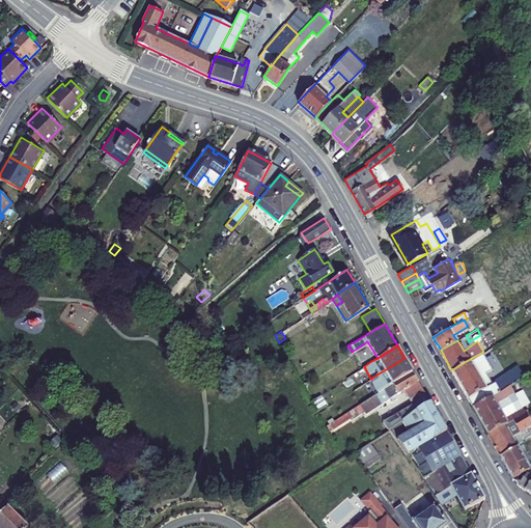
[(378,358),(370,346),(364,350),(371,361),(378,358)]
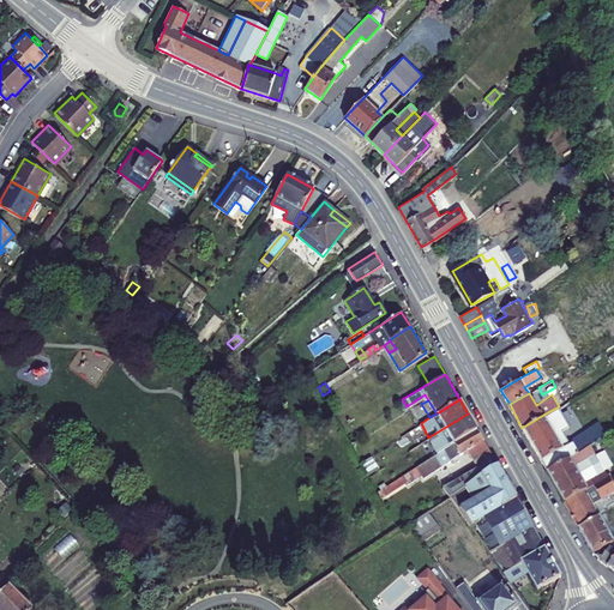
[(476,428),(468,414),(428,438),(437,452),(458,439),(476,428)]
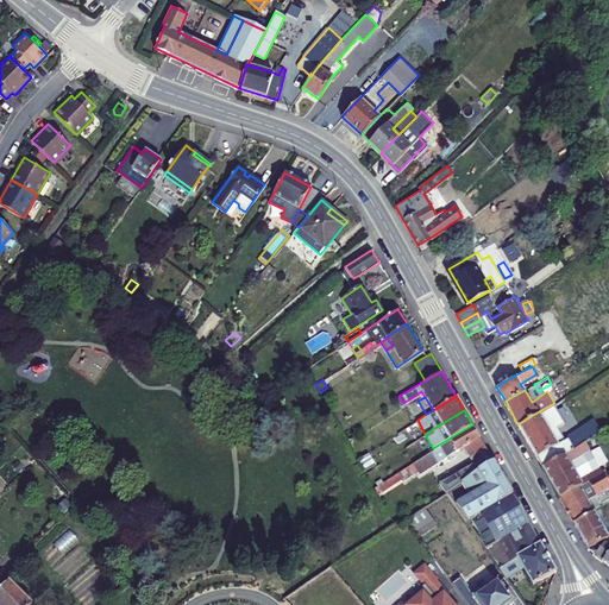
[(539,411),(518,424),(542,466),(585,440),(602,429),(594,417),(566,435),(566,438),(565,439),(557,426),(565,421),(560,413),(545,422),(539,411)]
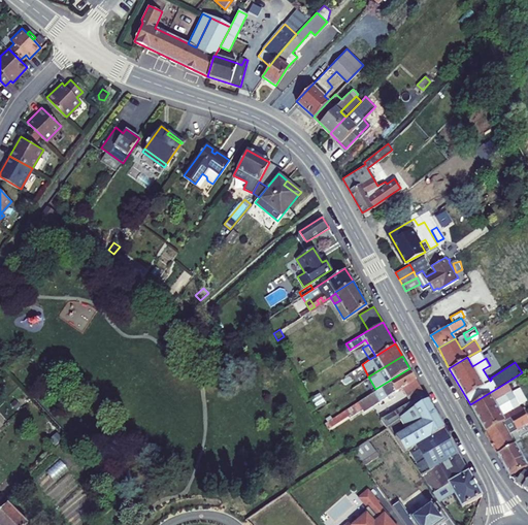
[(366,379),(368,376),(362,364),(359,366),(366,379)]
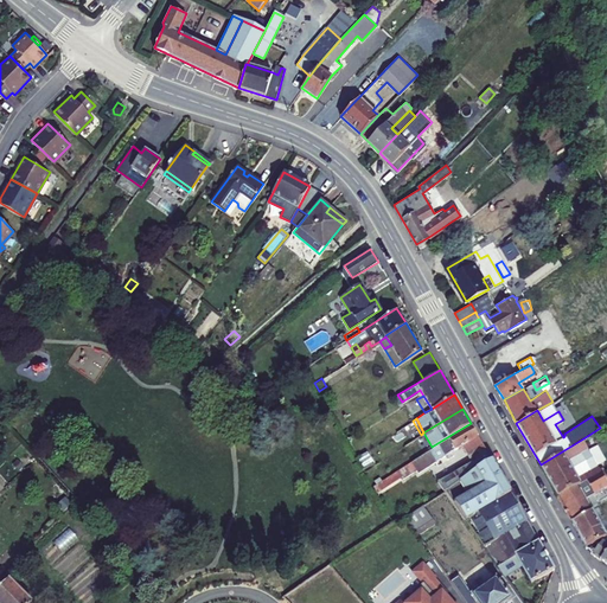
[(483,443),(471,423),(453,434),(432,447),(429,449),(411,461),(419,470),(445,454),(447,457),(453,453),(452,449),(461,443),(467,453),(483,443)]
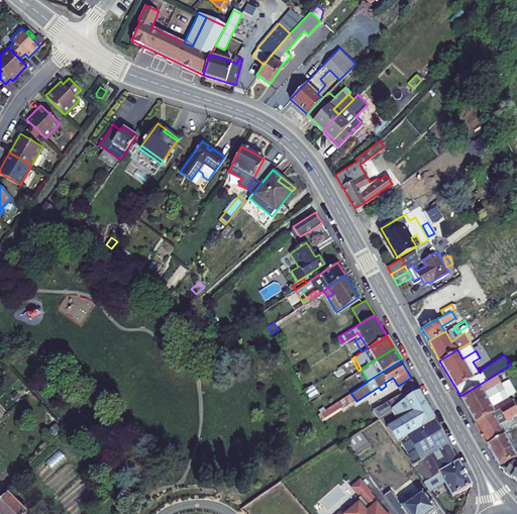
[(368,381),(360,369),(358,371),(366,383),(368,381)]
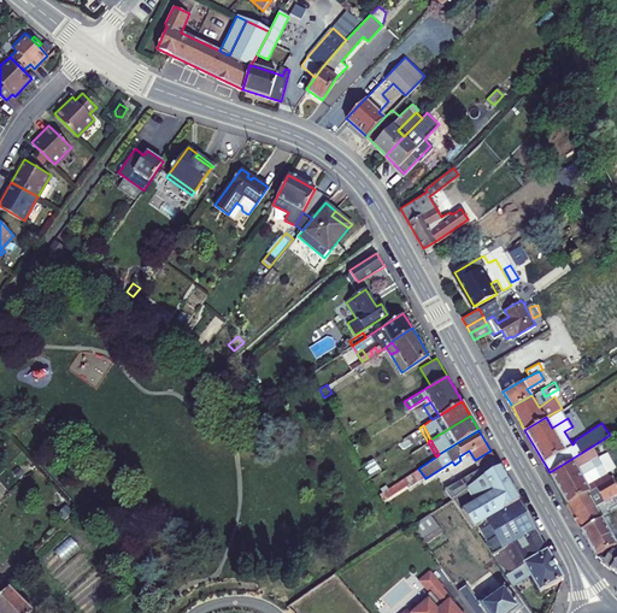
[(593,446),(550,472),(566,502),(611,477),(607,471),(592,479),(592,477),(585,482),(576,467),(598,455),(593,446)]
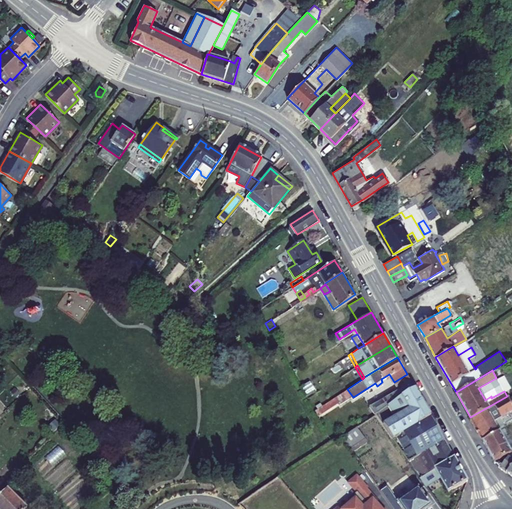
[(412,382),(407,374),(394,382),(399,389),(412,382)]
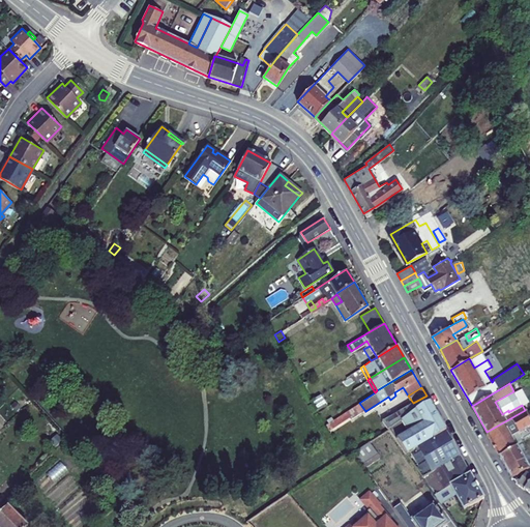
[(522,405),(513,391),(495,402),(502,414),(508,410),(508,412),(522,405)]
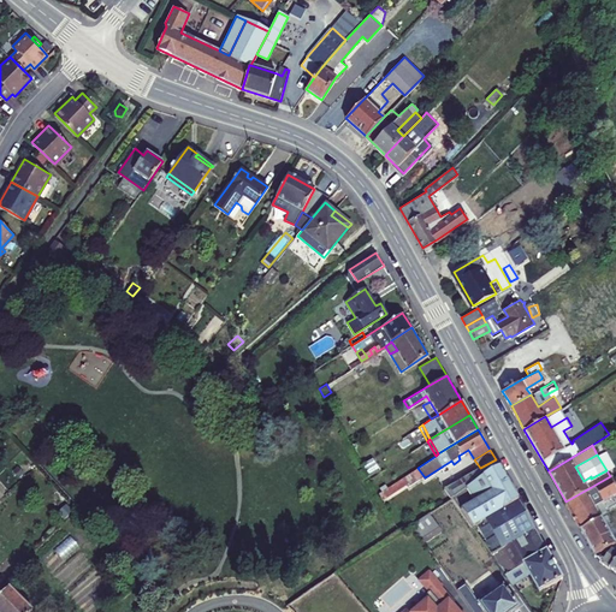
[(380,468),(373,457),(362,464),(369,475),(380,468)]
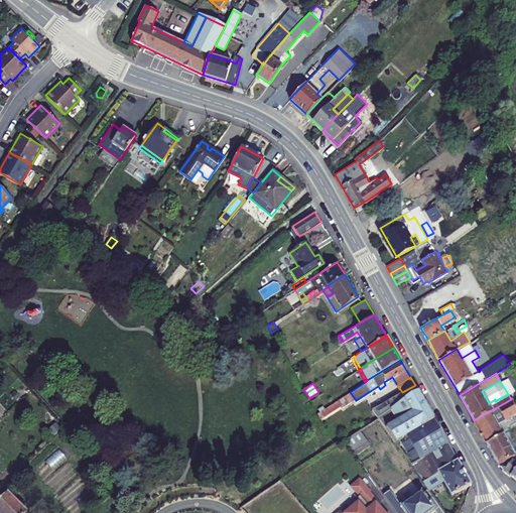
[(418,389),(415,385),(402,392),(399,393),(388,399),(372,409),(378,417),(401,400),(418,389)]
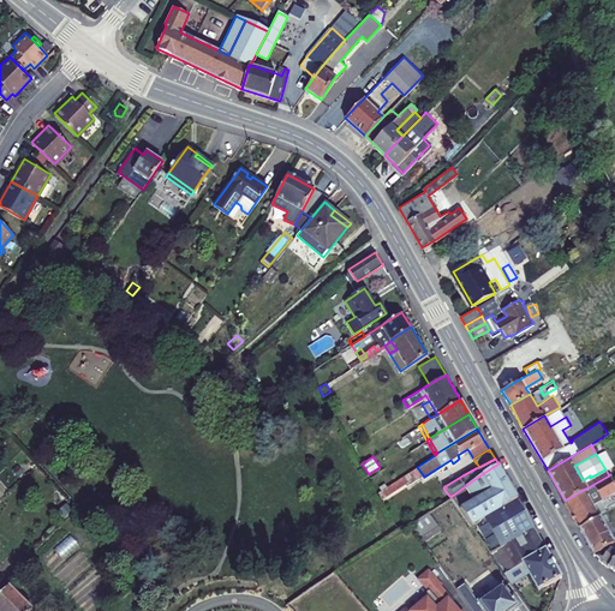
[(545,546),(499,463),(478,477),(451,497),(489,551),(502,544),(511,557),(525,549),(530,556),(545,546)]
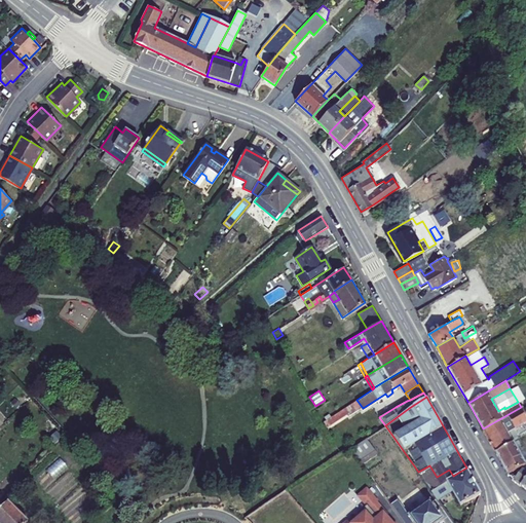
[(396,407),(407,401),(405,398),(393,404),(396,407)]
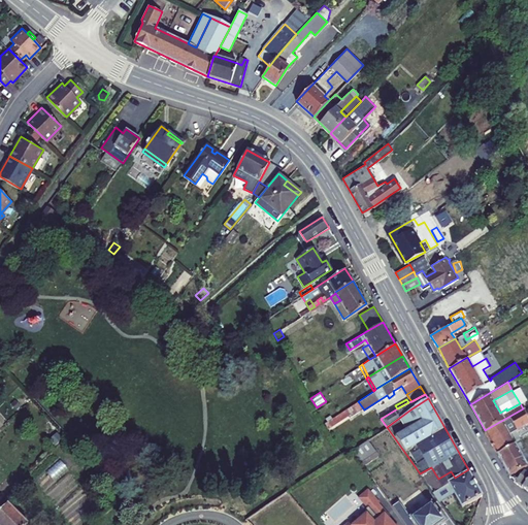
[(347,408),(351,414),(352,416),(360,411),(355,403),(347,408)]
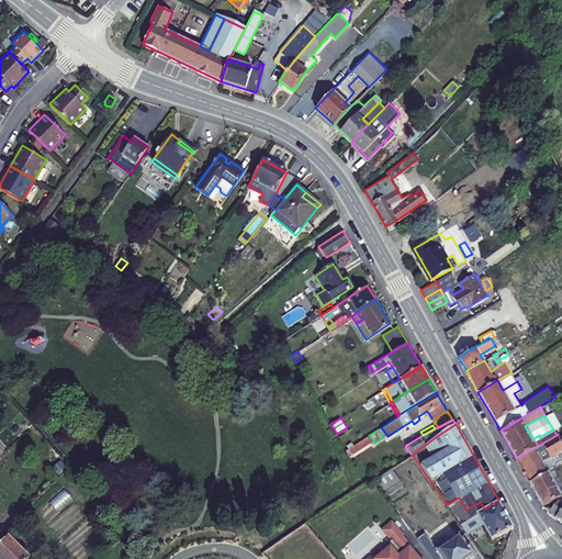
[(350,443),(346,435),(340,439),(345,446),(350,443)]
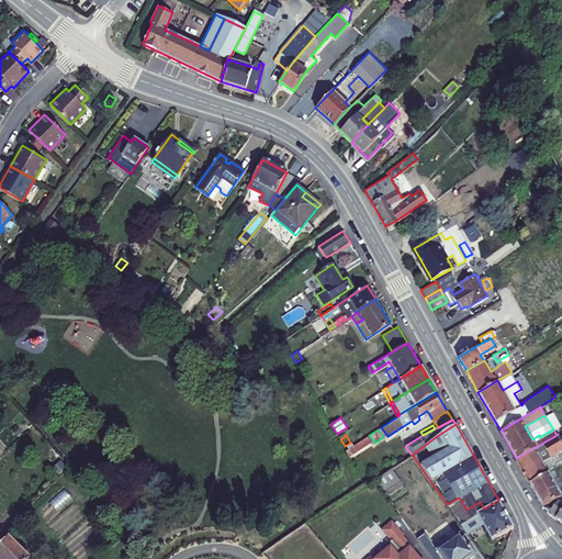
[(369,435),(346,449),(350,455),(373,440),(369,435)]
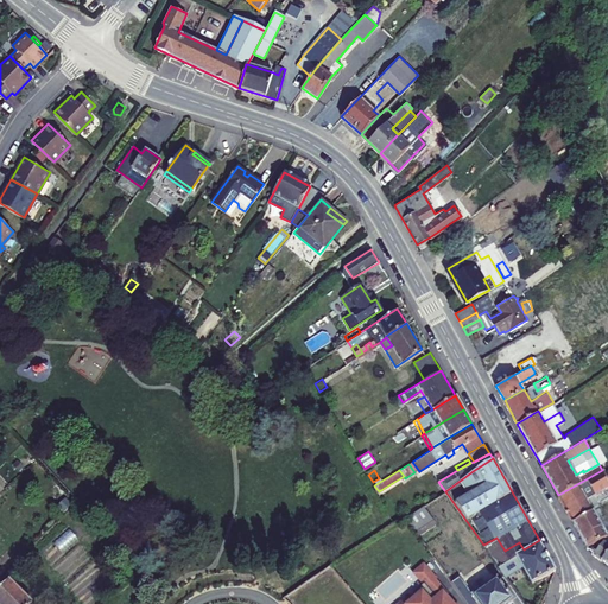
[(602,470),(558,495),(587,546),(590,544),(595,548),(603,539),(607,534),(593,508),(591,509),(586,497),(607,484),(607,482),(605,475),(602,470)]
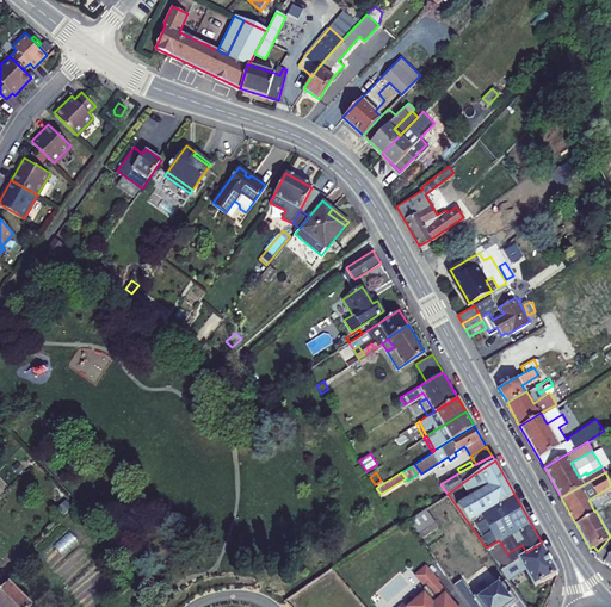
[(610,475),(608,477),(610,484),(610,487),(588,500),(594,512),(596,511),(610,501),(610,475)]
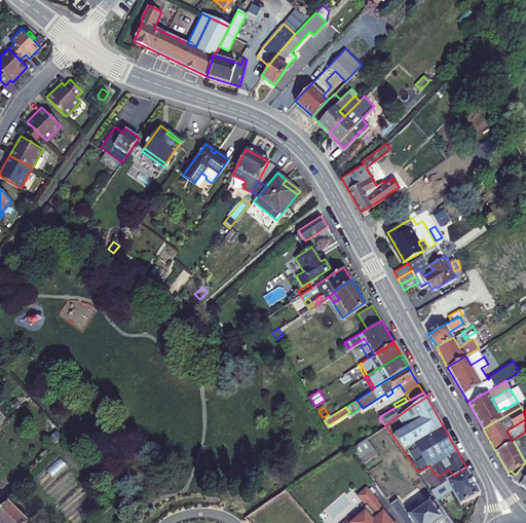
[(377,452),(366,438),(353,445),(365,461),(377,452)]
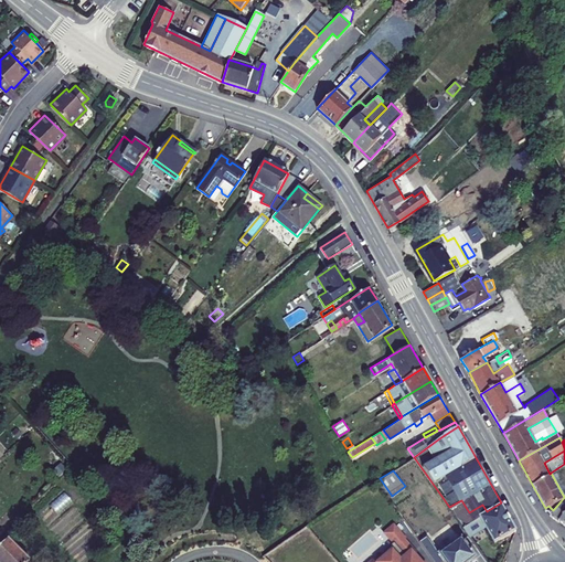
[(515,529),(501,502),(487,511),(482,505),(469,512),(461,500),(449,507),(464,526),(480,517),(484,525),(494,541),(515,529)]
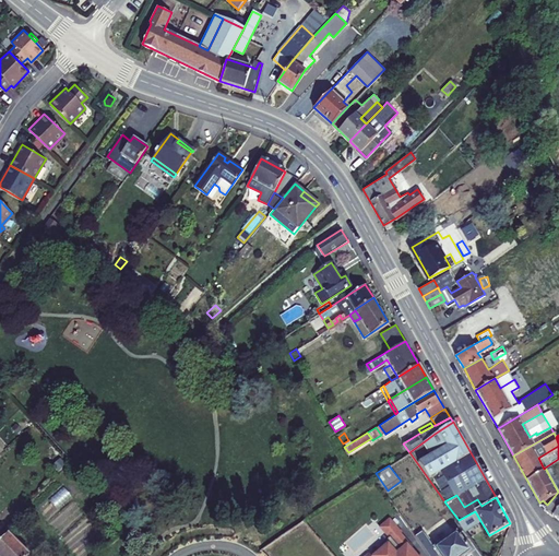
[(547,505),(545,508),(558,519),(558,498),(555,496),(547,505)]
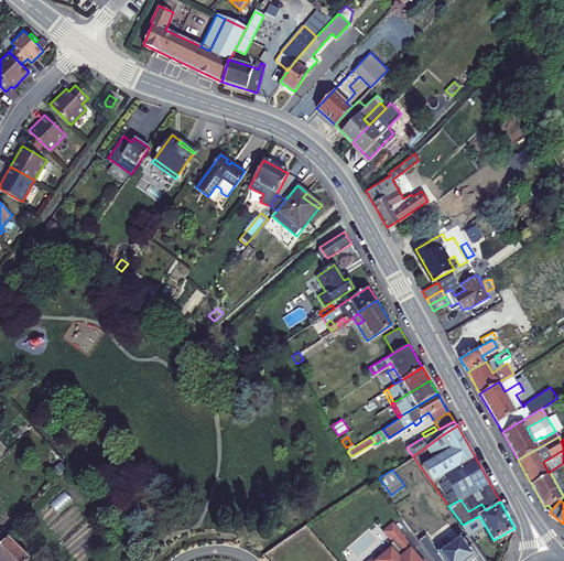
[(22,519),(19,516),(13,520),(9,525),(7,527),(10,530),(22,519)]
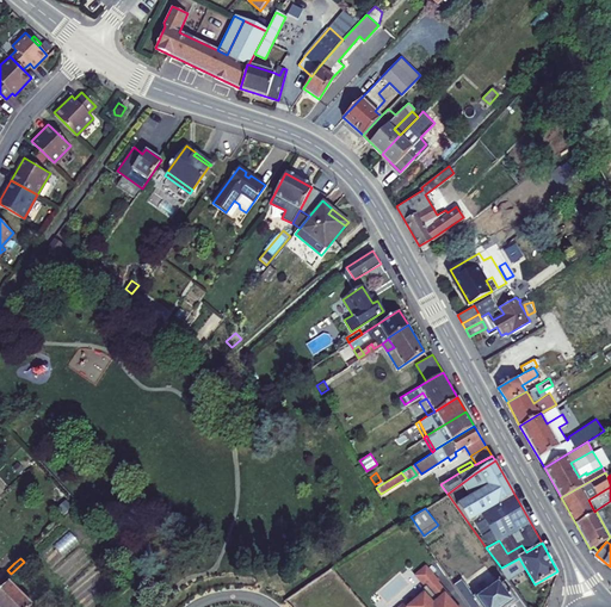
[(519,558),(501,568),(506,575),(507,576),(524,567),(519,558)]
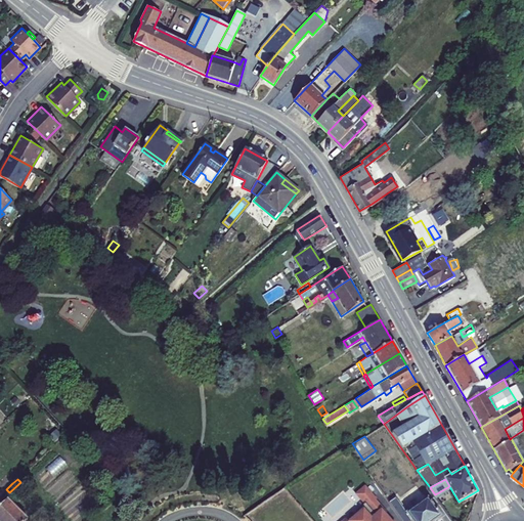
[(3,482),(0,484),(0,486),(4,491),(5,491),(6,489),(8,487),(3,482)]
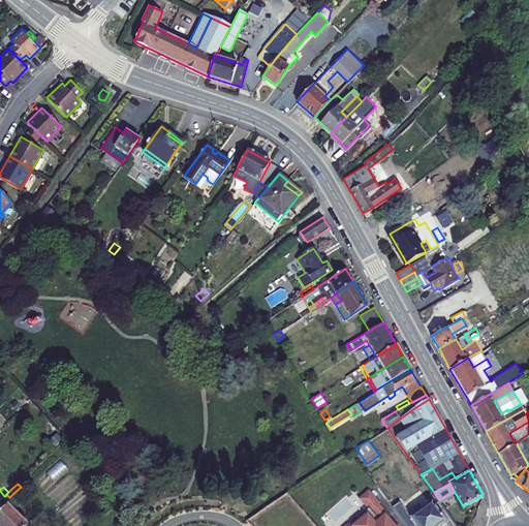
[(395,525),(386,518),(389,516),(377,503),(378,502),(367,490),(359,498),(367,506),(358,515),(361,518),(351,525),(350,525),(348,523),(344,525),(395,525)]
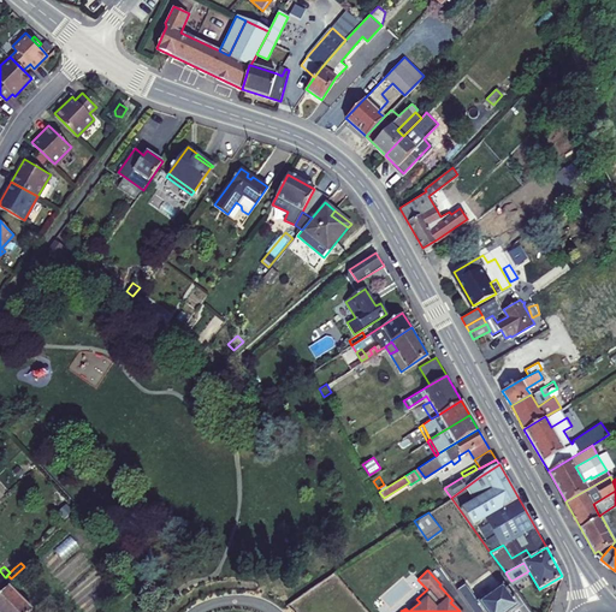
[(10,586),(13,589),(16,586),(6,577),(5,577),(1,581),(9,587),(10,586)]
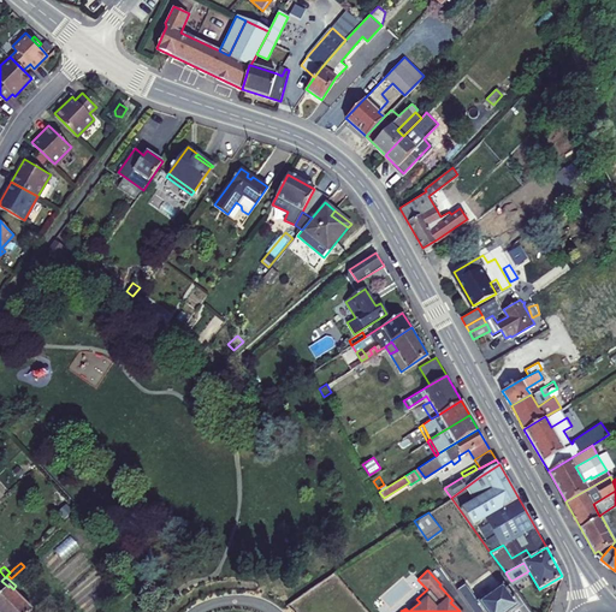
[(0,582),(0,611),(33,611),(31,611),(34,608),(13,589),(10,586),(9,587),(1,581),(0,582)]
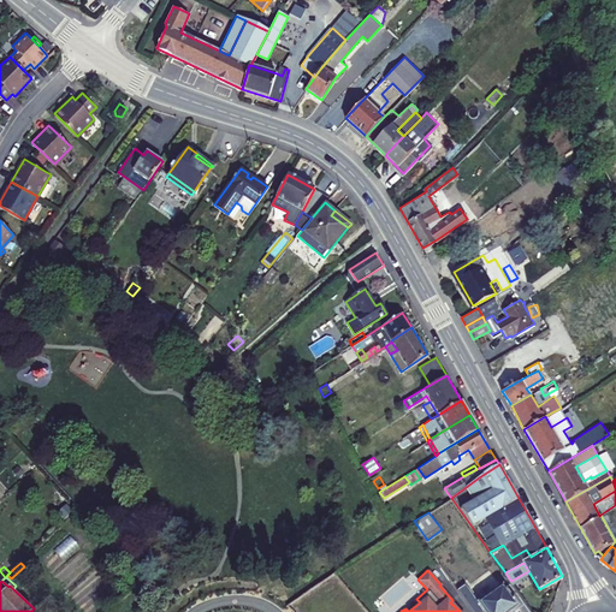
[(466,582),(457,588),(474,611),(481,611),(485,611),(509,611),(517,606),(503,584),(479,601),(466,582)]
